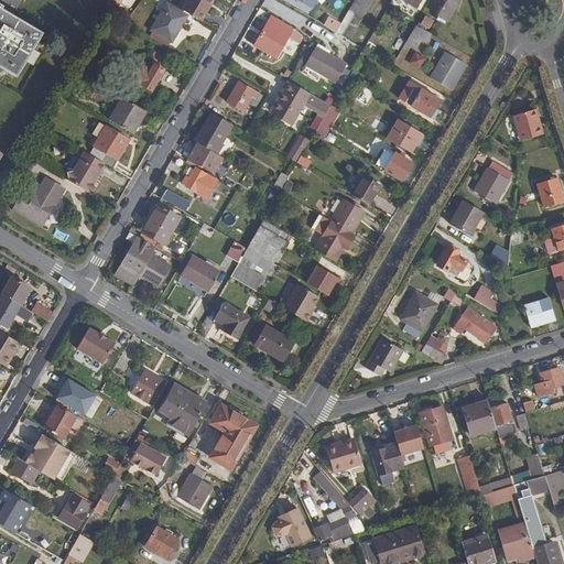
[(108,0),(104,9),(114,15),(122,0),(108,0)]
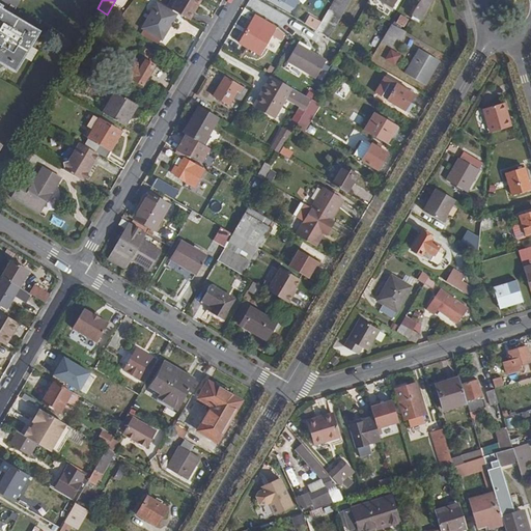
[(176,0),(171,8),(190,20),(197,7),(194,5),(197,0),(176,0)]
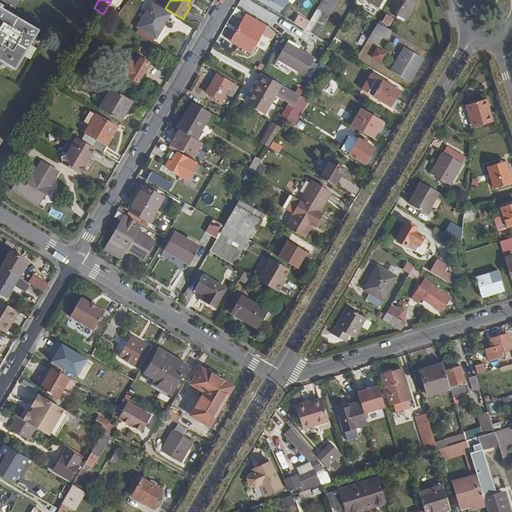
[(268,0),(284,9),(289,0),(268,0)]
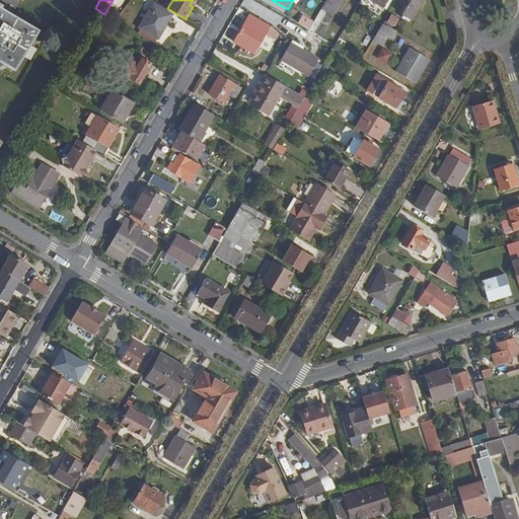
[(325,0),(312,23),(310,28),(320,35),(341,0),(325,0)]
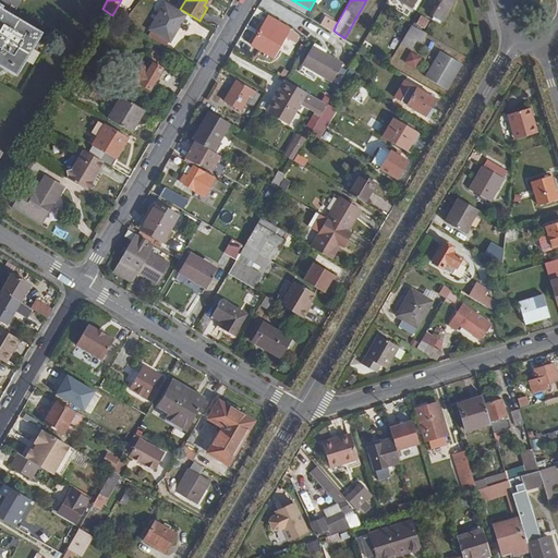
[(452,0),(440,0),(433,15),(441,21),(452,0)]
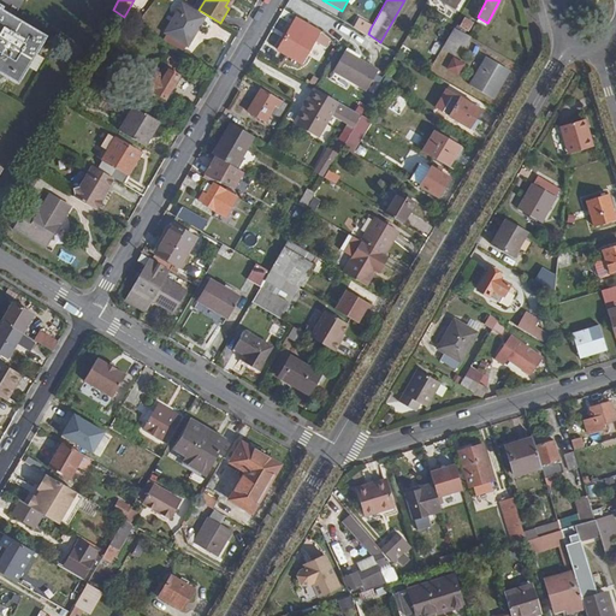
[(0,9),(1,6),(0,4),(0,70),(18,81),(45,35),(0,9)]
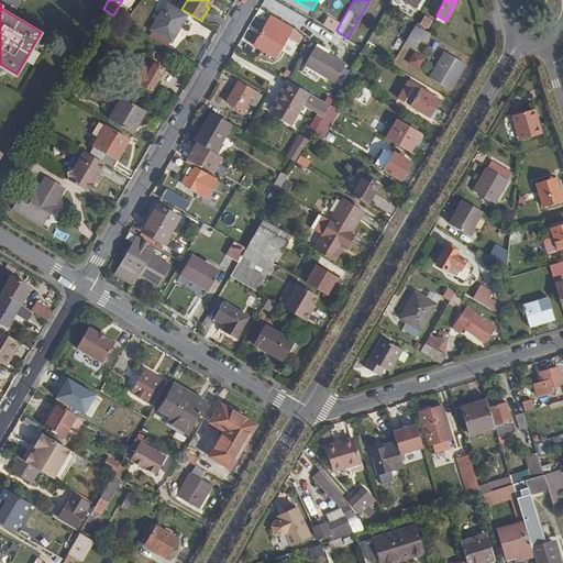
[(152,30),(170,42),(186,15),(167,3),(152,30)]
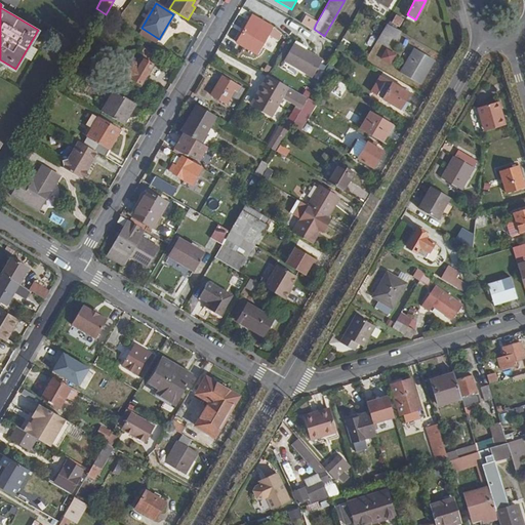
[(273,26),(253,13),(237,41),(256,53),(273,26)]
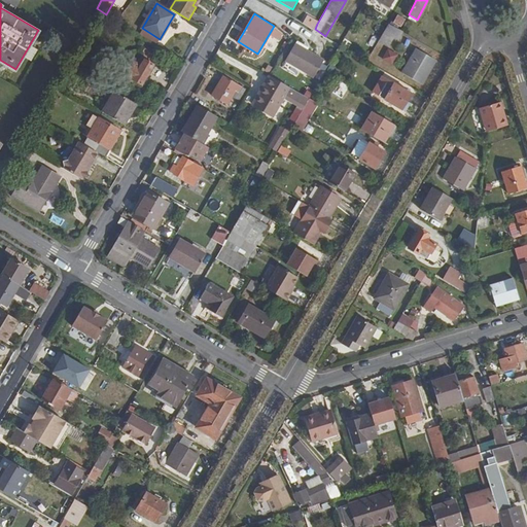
[(405,19),(398,14),(393,22),(399,26),(405,19)]
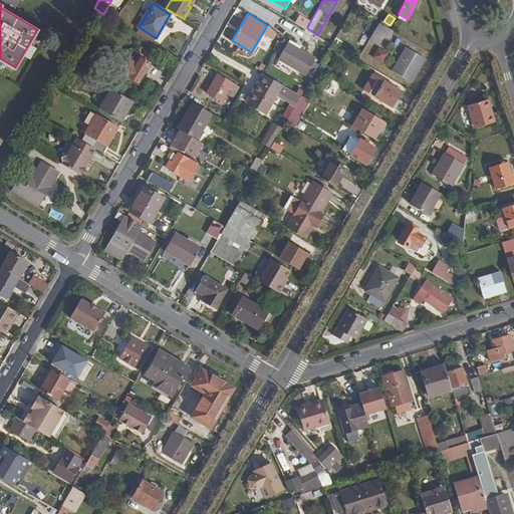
[(298,17),(295,23),(306,29),(307,28),(309,23),(298,17)]
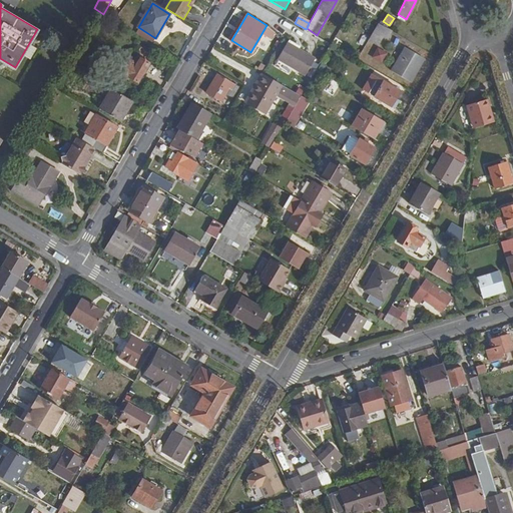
[(392,31),(378,23),(368,40),(378,46),(383,37),(387,40),(392,31)]
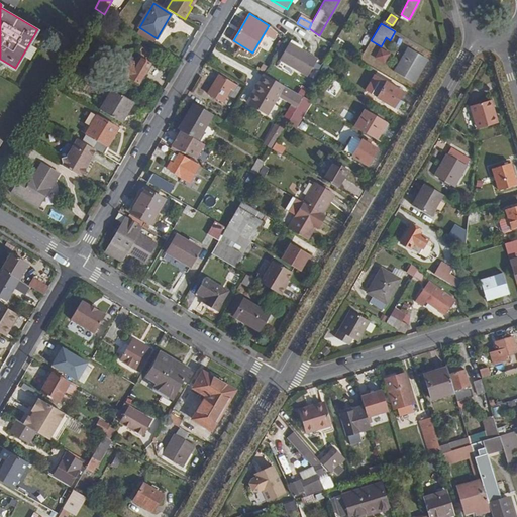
[(291,40),(290,42),(302,49),(303,47),(291,40)]
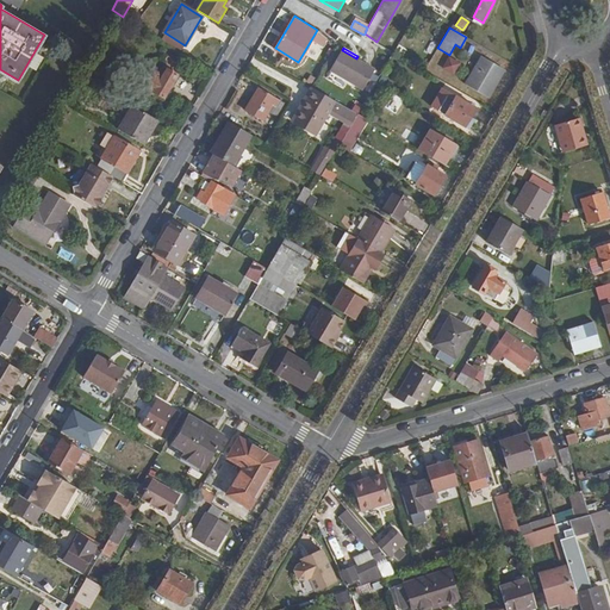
[(374,70),(342,50),(330,72),(362,89),(374,70)]
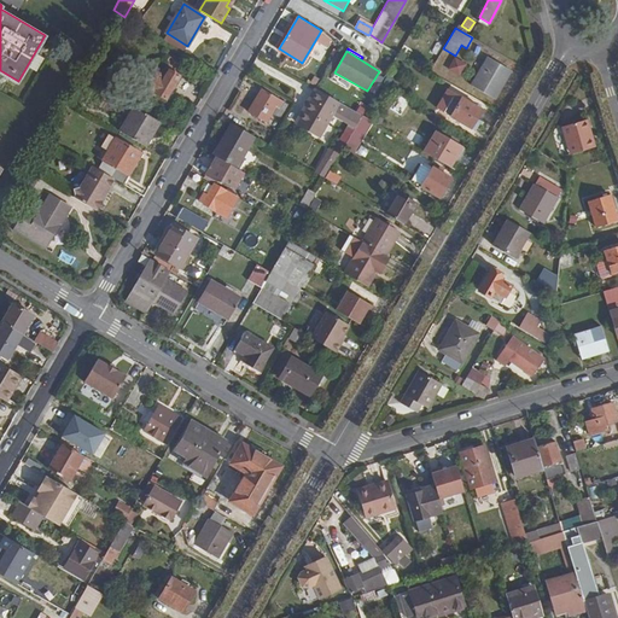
[(159,74),(153,70),(143,88),(155,94),(156,93),(165,99),(184,66),(169,58),(159,74)]
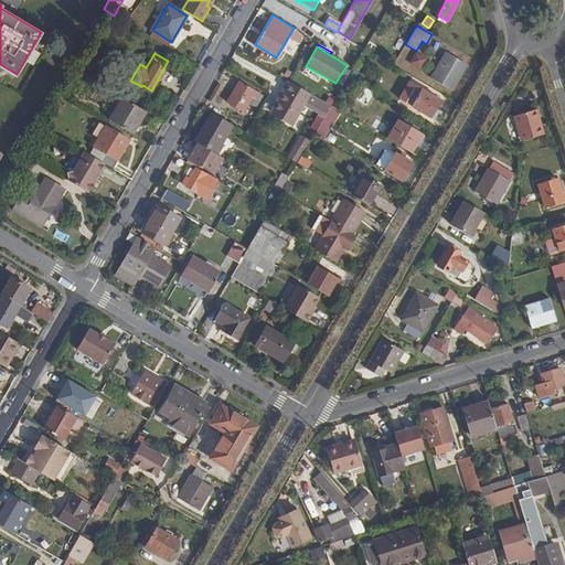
[(426,59),(416,53),(406,70),(415,75),(426,59)]
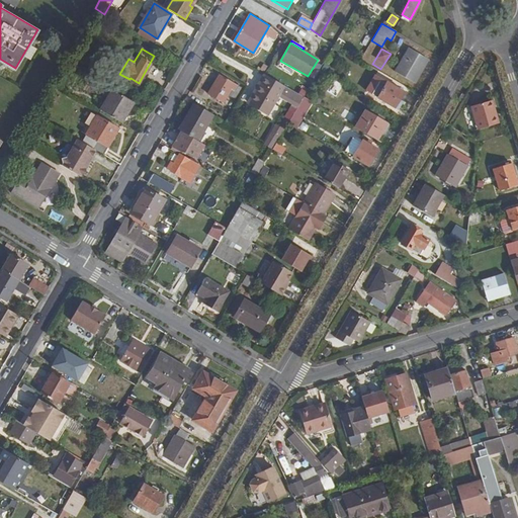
[(427,59),(410,49),(395,72),(414,83),(427,59)]
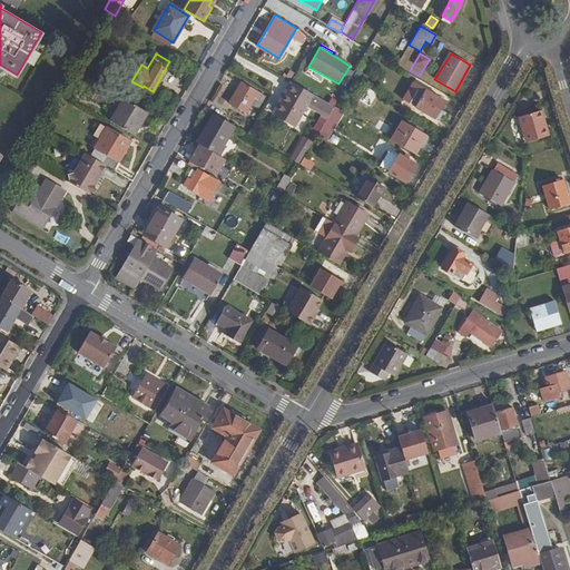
[(313,95),(292,81),(286,90),(288,92),(283,102),(276,115),(295,127),(313,95)]
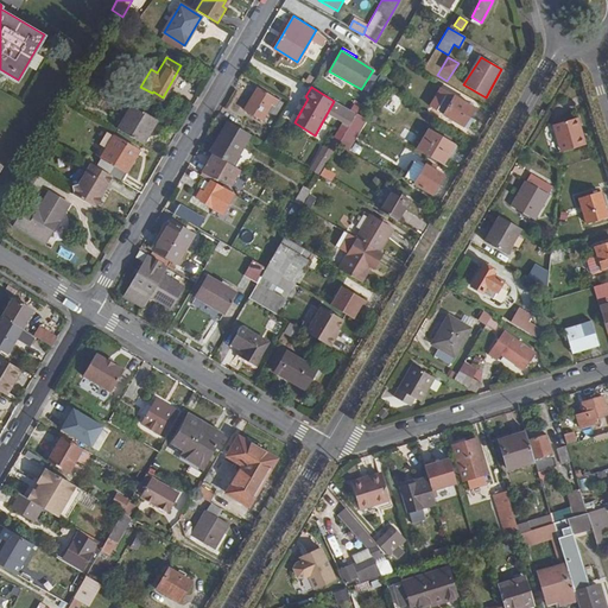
[(278,100),(259,88),(246,111),(261,119),(271,103),(274,106),(278,100)]
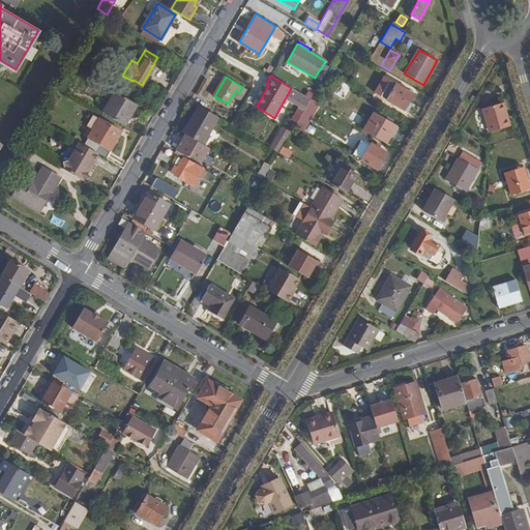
[(414,94),(384,77),(375,93),(405,111),(414,94)]
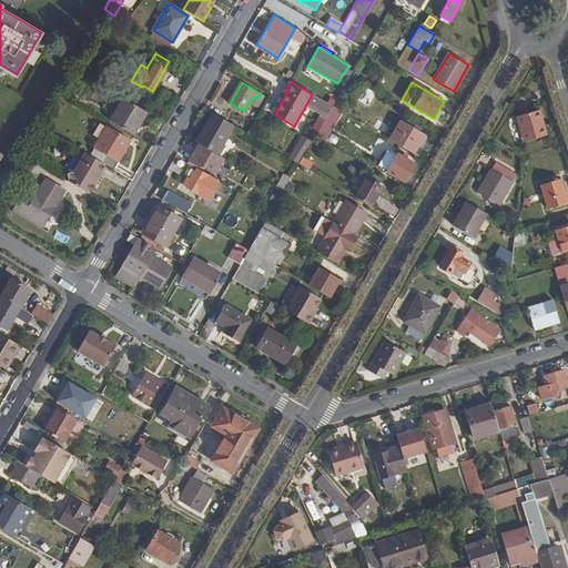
[(375,93),(366,88),(359,100),(368,105),(375,93)]
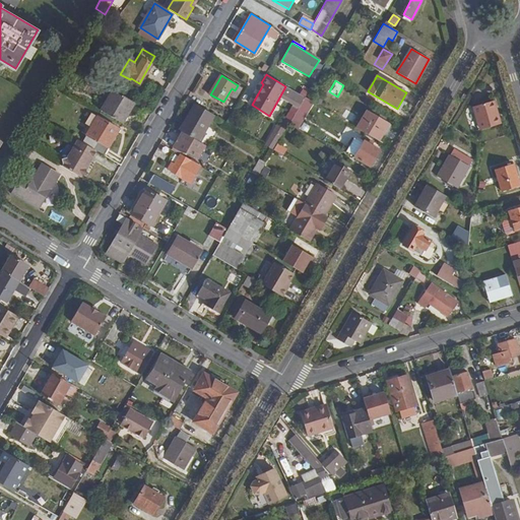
[(263,84),(261,82),(260,82),(255,92),(258,93),(263,84)]
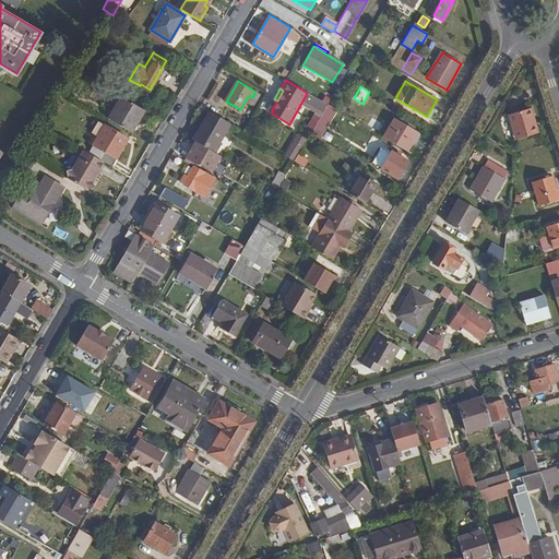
[(324,110),(328,105),(313,96),(308,105),(322,114),(324,110)]
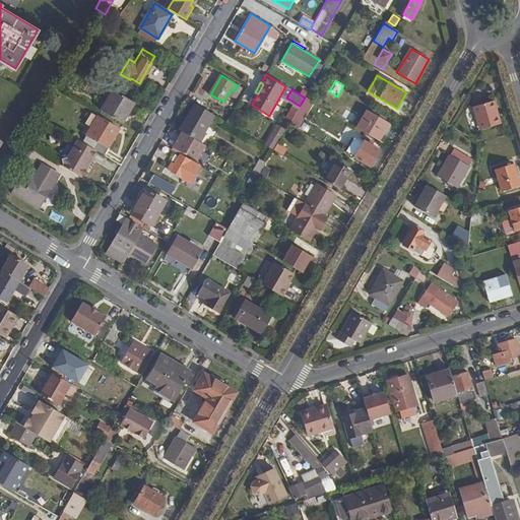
[(115,90),(103,112),(123,124),(135,103),(115,90)]
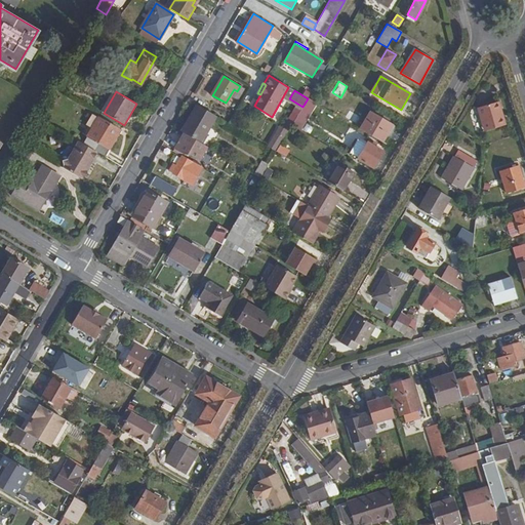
[(308,98),(305,104),(313,109),(316,103),(308,98)]
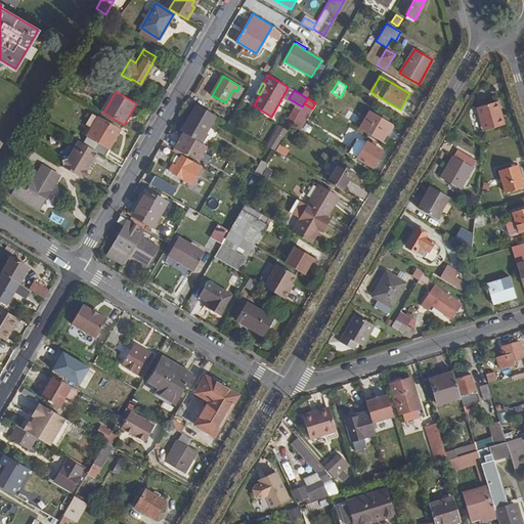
[(499,116),(494,100),(475,107),(480,124),(483,123),(485,129),(505,123),(503,115),(499,116)]
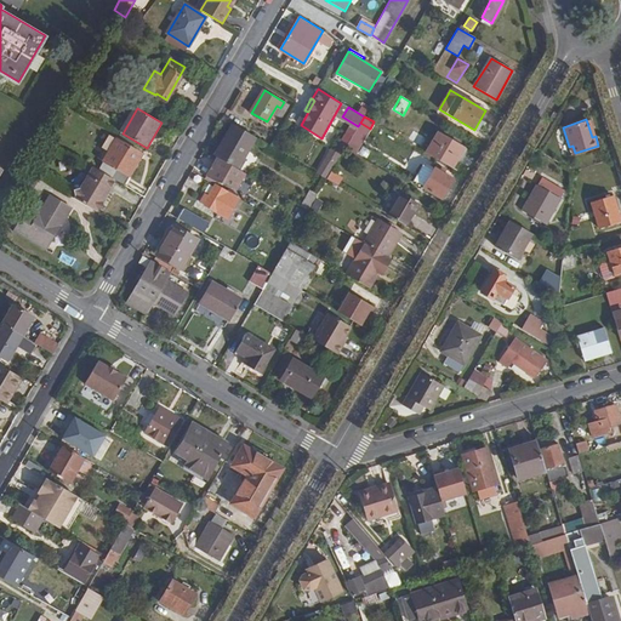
[(370,129),(360,123),(358,126),(345,148),(354,153),(370,129)]
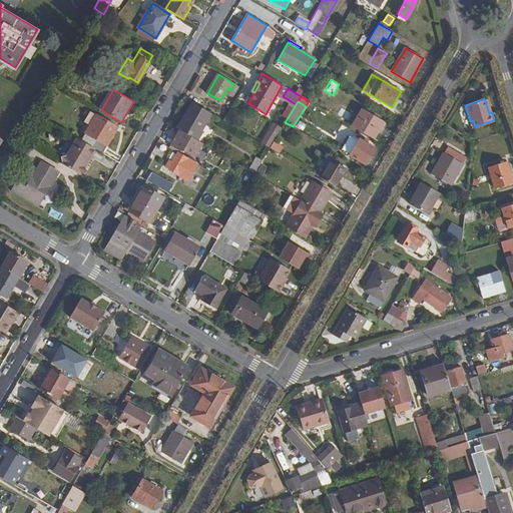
[(178,128),(180,129),(197,140),(212,113),(193,103),(178,128)]
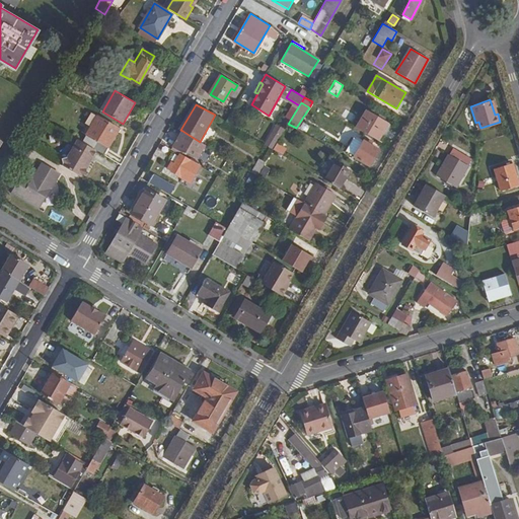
[(355,128),(377,140),(382,132),(376,128),(381,120),(366,109),(355,128)]
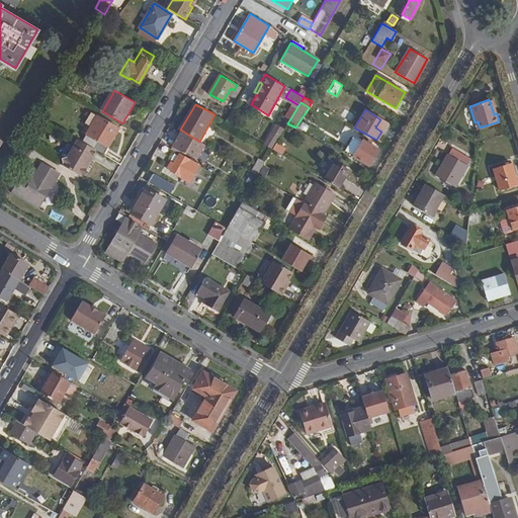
[(344,110),(341,117),(351,121),(354,114),(344,110)]
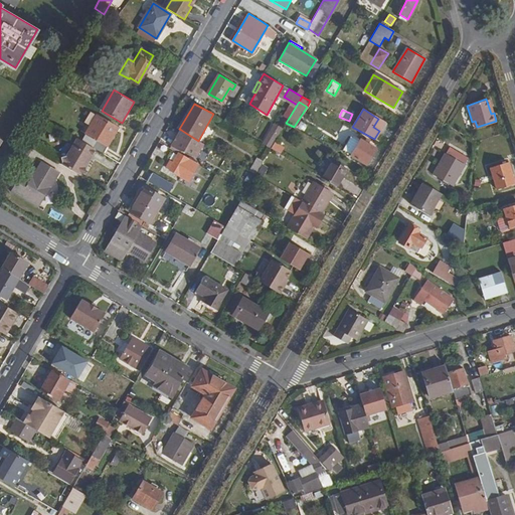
[(318,126),(331,129),(333,119),(320,115),(318,126)]
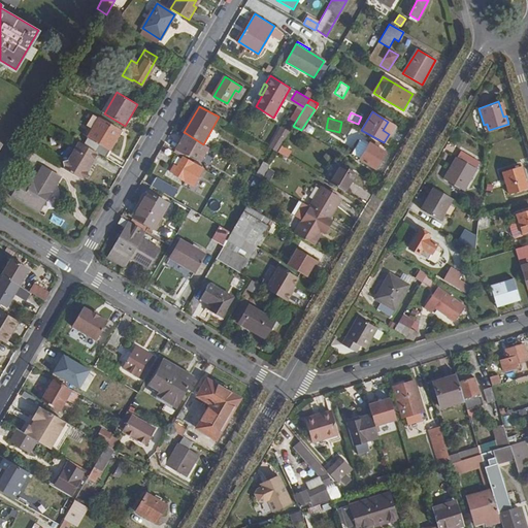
[(99,144),(96,152),(105,157),(121,131),(100,119),(88,137),(99,144)]
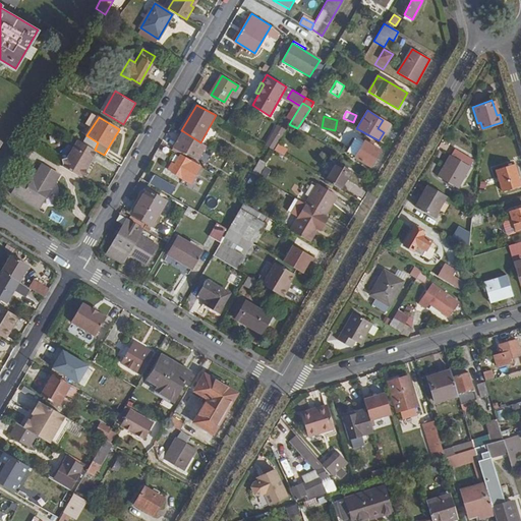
[(378,128),(384,132),(388,123),(383,120),(378,128)]
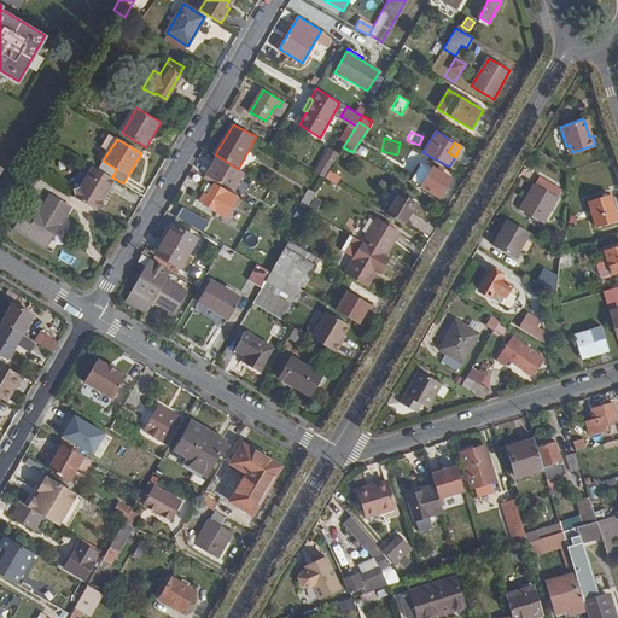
[(205,176),(214,181),(222,181),(229,186),(239,169),(238,169),(217,156),(205,176)]
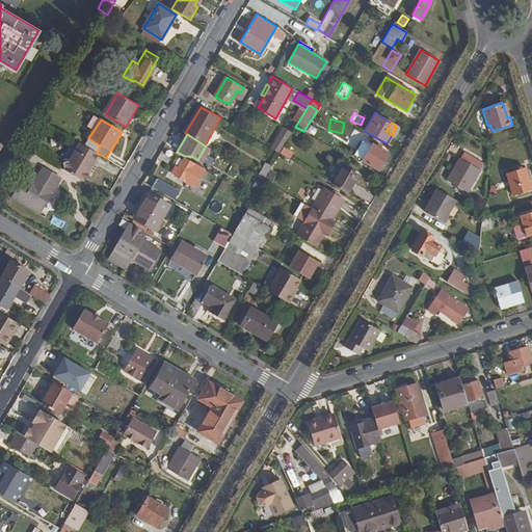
[(285,144),(287,141),(277,135),(270,148),(280,153),(285,144)]
